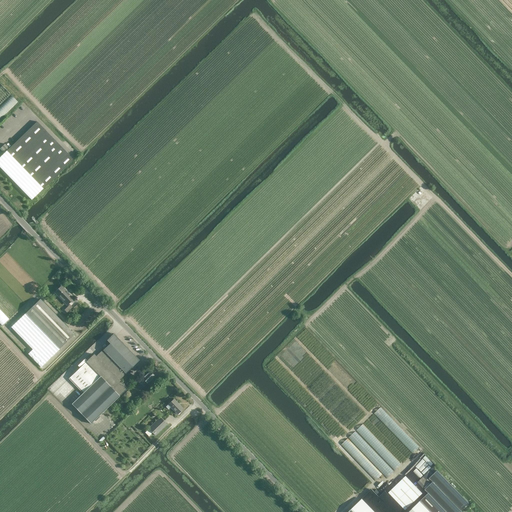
[(0,118),(18,102),(12,95),(0,106),(0,118)]
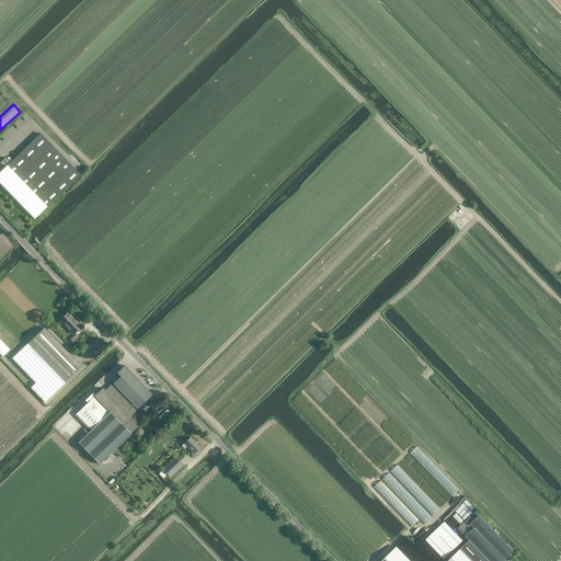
[(0,163),(4,168),(0,172),(0,183),(34,219),(80,174),(41,134),(10,162),(6,158),(0,162),(0,163)]
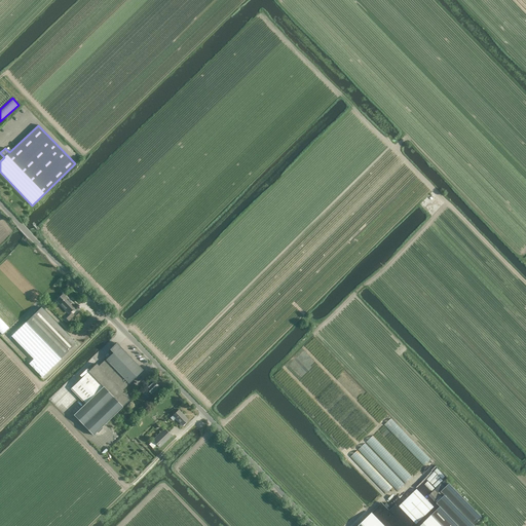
[(83,151),(83,150),(83,149),(83,148),(82,147),(82,146),(81,146),(80,145),(79,145),(78,145),(77,145),(76,145),(75,145),(74,145),(74,146),(73,146),(73,147),(72,148),(72,149),(72,150),(72,151),(72,152),(72,153),(73,153),(73,154),(74,154),(74,155),(75,155),(75,156),(76,156),(77,156),(78,156),(79,156),(80,156),(80,155),(81,155),(82,154),(82,153),(83,153),(83,152),(83,151)]
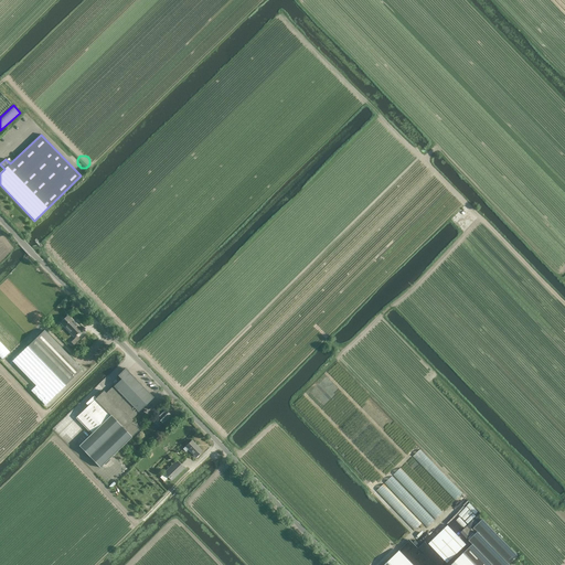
[(81,329),(68,317),(62,322),(74,336),(81,329)]
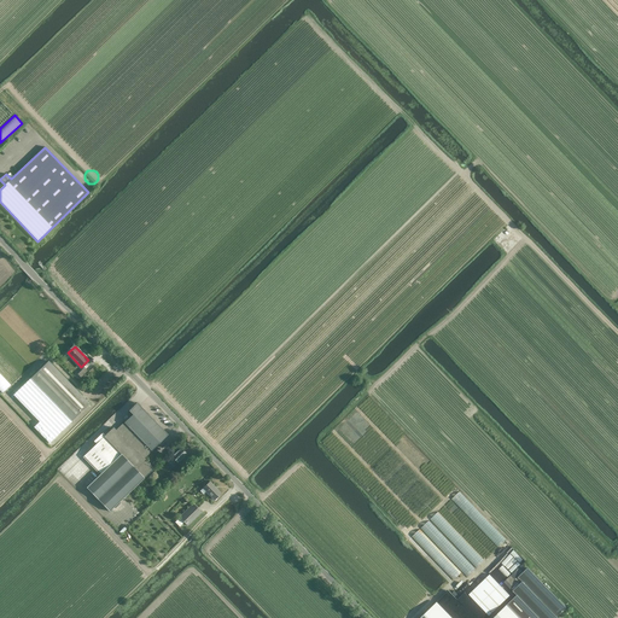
[(89,403),(79,392),(48,361),(30,378),(13,395),(39,421),(34,427),(50,443),(71,421),(89,403)]
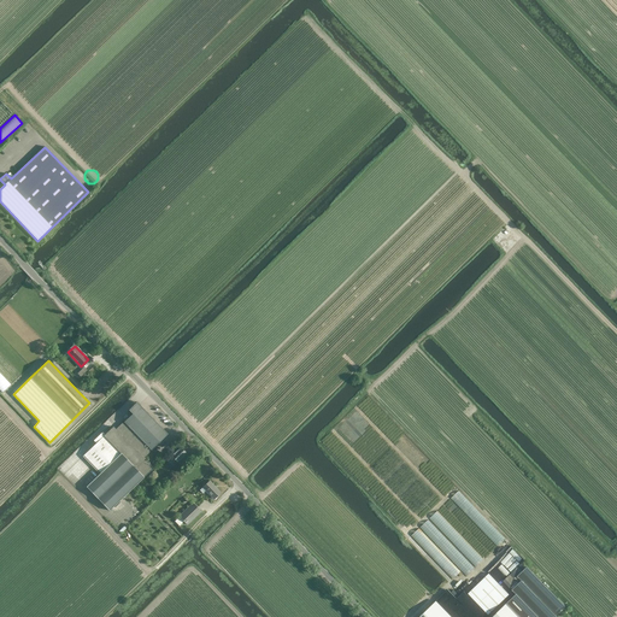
[(84,366),(77,374),(81,377),(88,370),(84,366)]
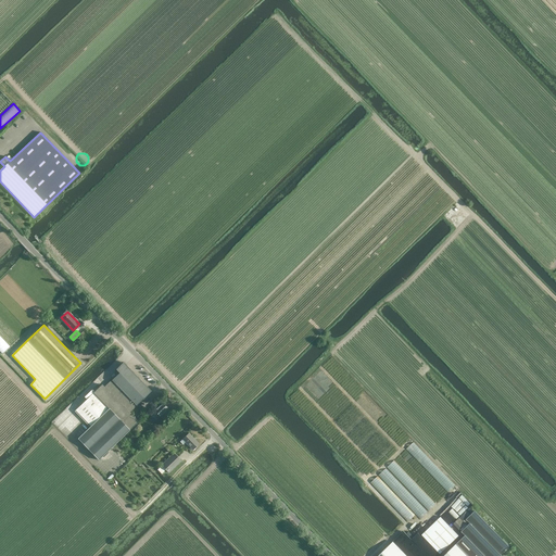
[(0,335),(0,351),(2,353),(10,345),(0,335)]
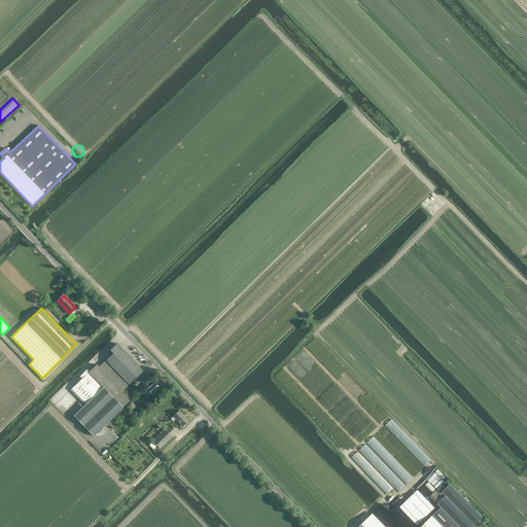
[(143,371),(117,344),(110,350),(113,353),(106,360),(99,366),(97,364),(89,373),(71,389),(70,389),(84,405),(74,416),(94,436),(123,408),(124,408),(131,399),(124,392),(123,391),(129,384),(143,371)]
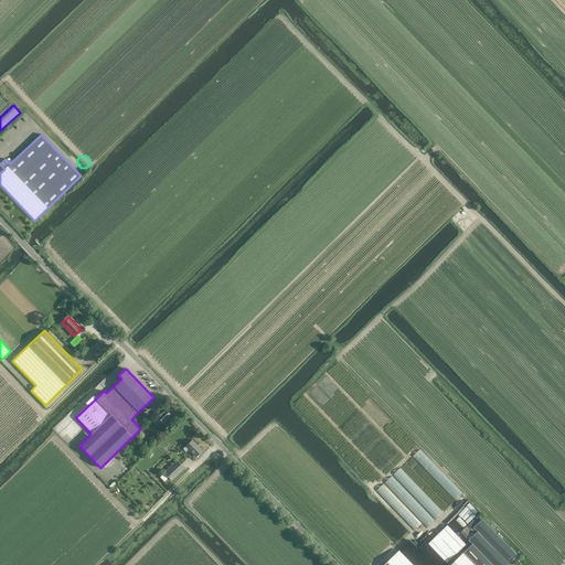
[(162,423),(171,415),(166,409),(162,413),(160,409),(155,414),(158,417),(157,417),(162,423)]
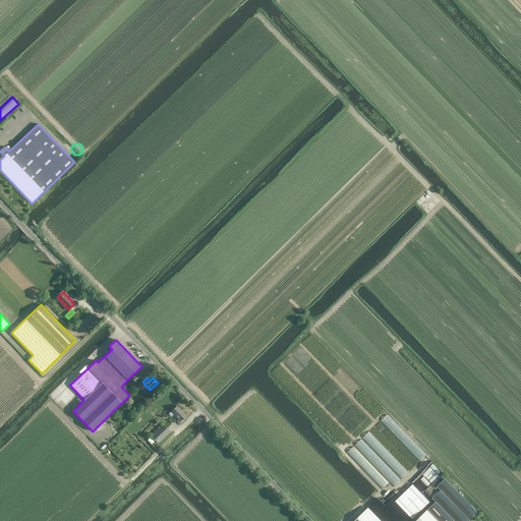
[(186,416),(177,406),(171,411),(181,421),(186,416)]
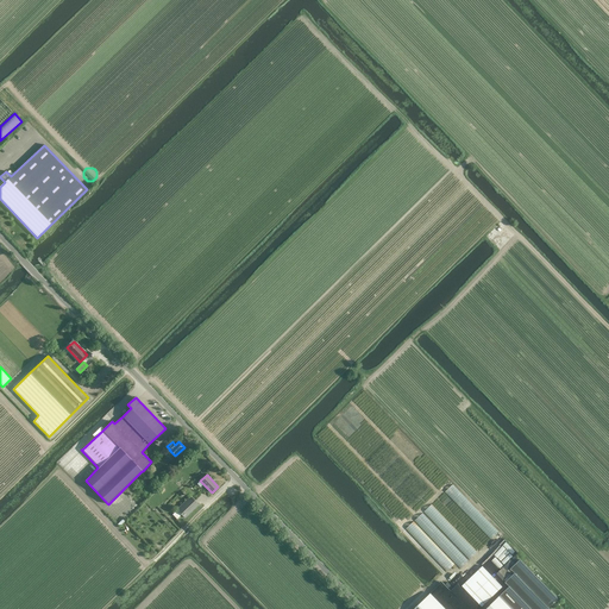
[(491,539),(498,531),(453,483),(445,491),(491,539)]
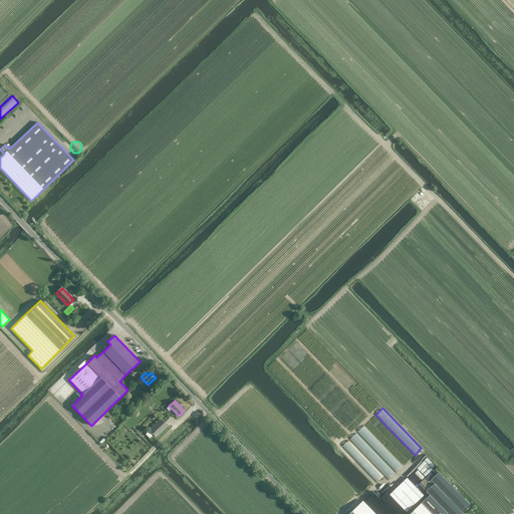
[(374,435),(404,465),(414,455),(388,428),(386,429),(374,418),(370,421),(374,425),(371,428),(375,433),(376,432),(374,435)]
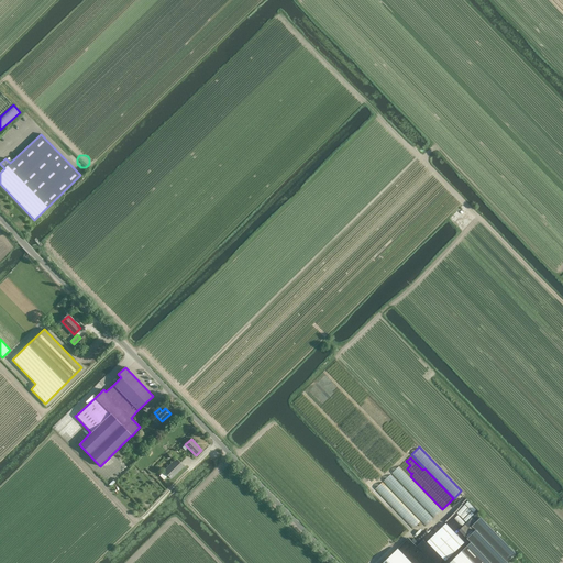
[(170,478),(184,466),(176,459),(163,471),(164,472),(159,475),(164,479),(168,476),(170,478)]
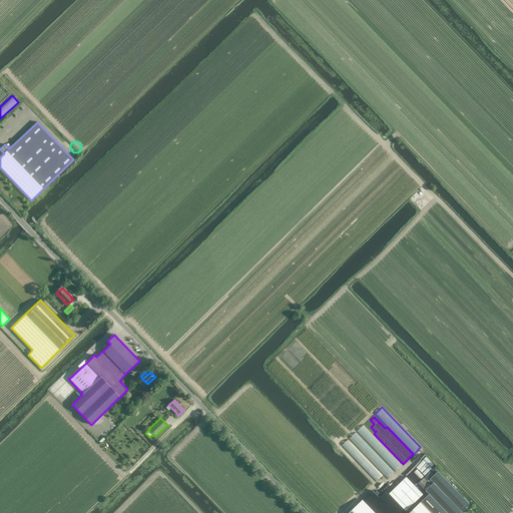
[(357,431),(395,471),(402,465),(364,424),(357,431)]
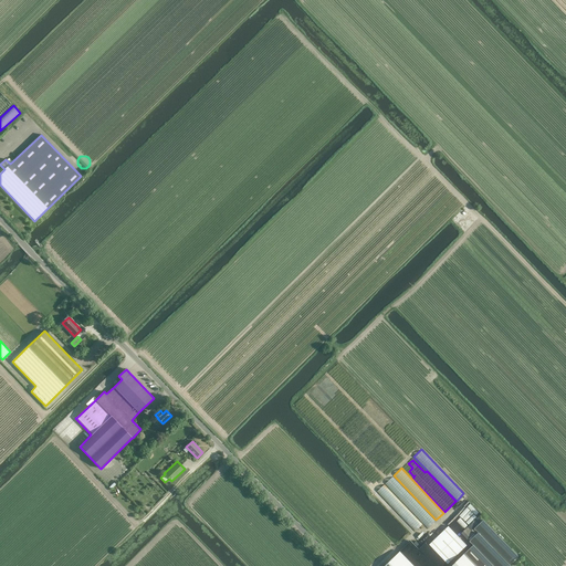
[(394,477),(386,483),(428,527),(435,521),(394,477)]
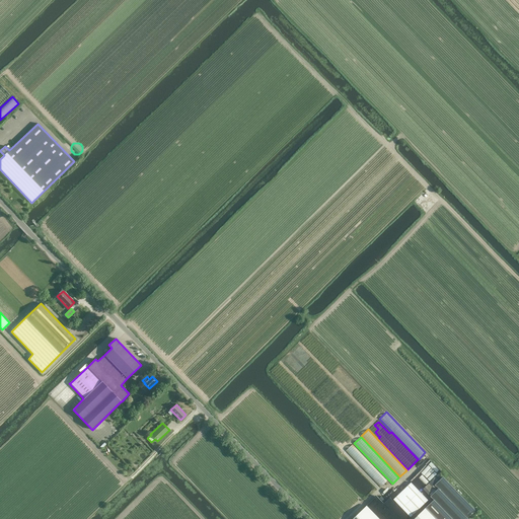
[(346,450),(380,487),(387,480),(353,444),(346,450)]
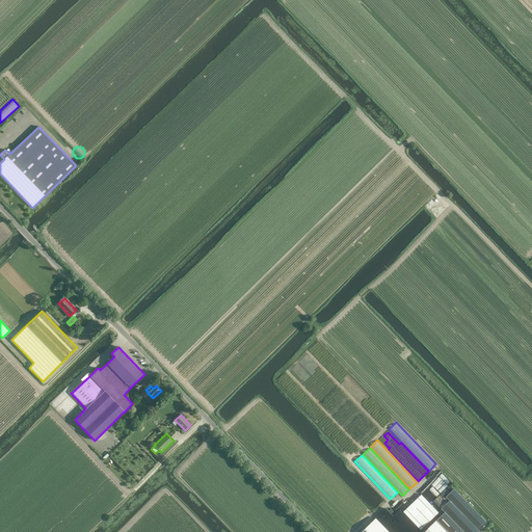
[(441,487),(444,490),(451,482),(443,473),(434,481),(437,484),(441,481),(444,484),(441,487)]
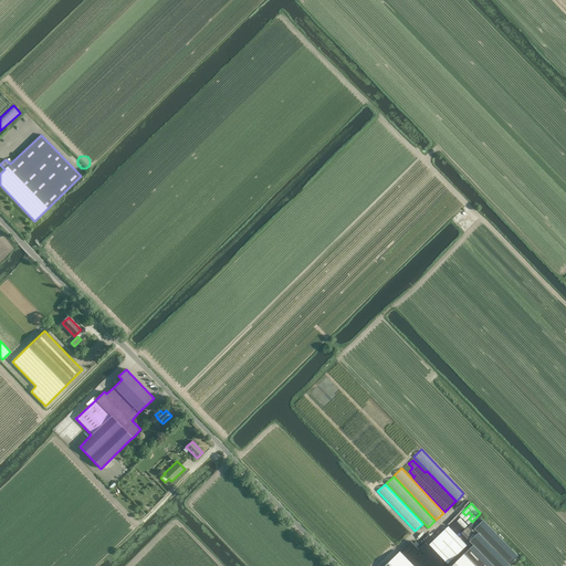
[(461,512),(453,521),(456,524),(464,515),(461,512)]
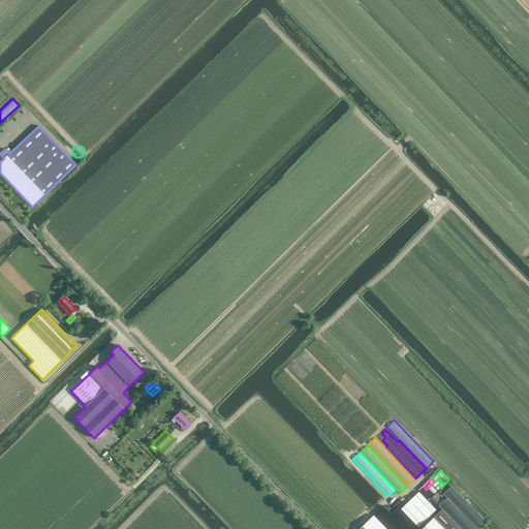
[(437,486),(429,493),(432,496),(439,489),(437,486)]
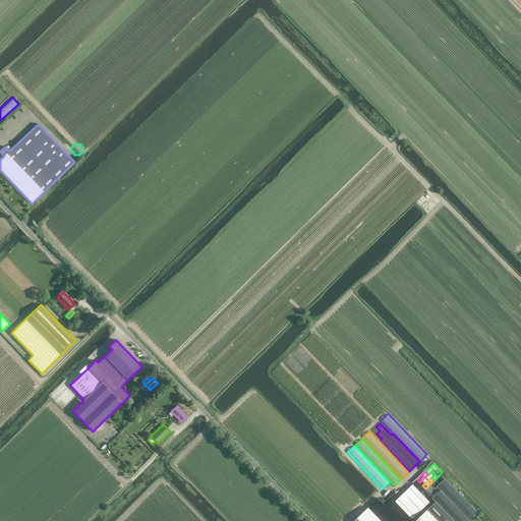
[(470,520),(469,519),(477,512),(445,478),(437,486),(440,490),(432,498),(436,502),(427,510),(439,520),(470,520)]
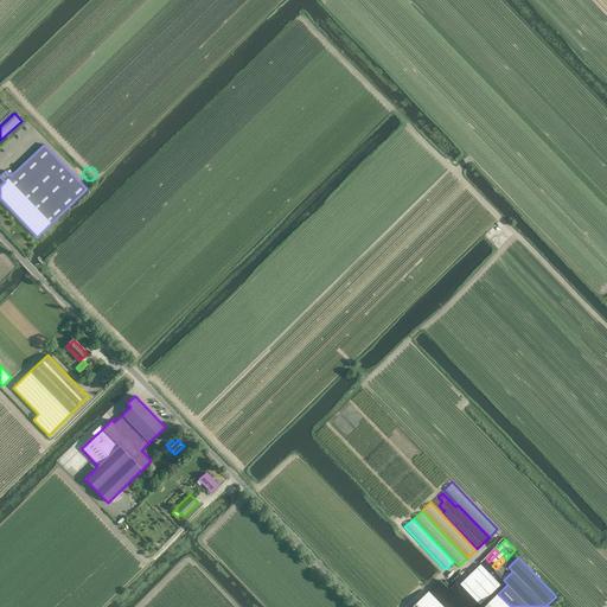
[(460,585),(480,605),(500,585),(490,574),(481,564),(460,585)]
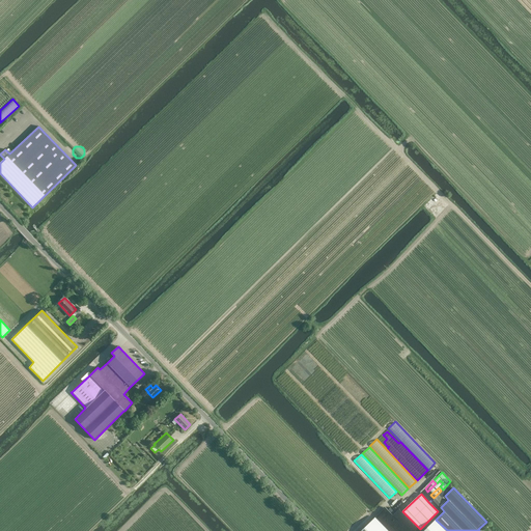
[(388,530),(375,518),(360,530),(388,530)]
